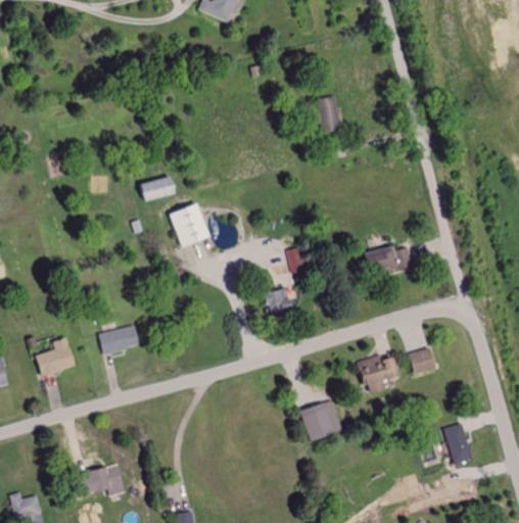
[(236,0),(209,0),(209,2),(204,0),(199,0),(196,10),(228,22),(236,0)]
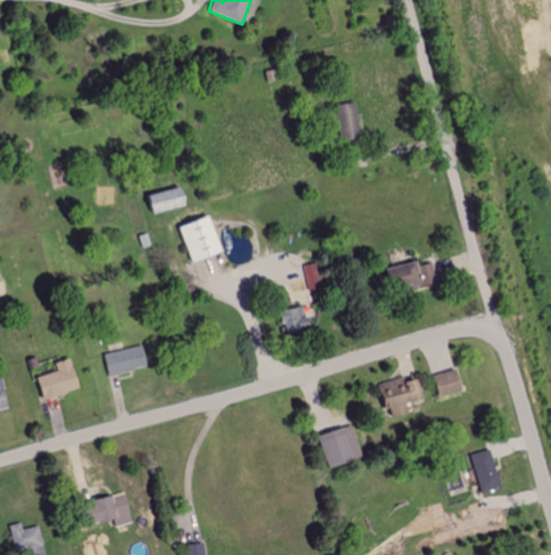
[(338,141),(358,140),(357,103),(337,104),(338,141)]
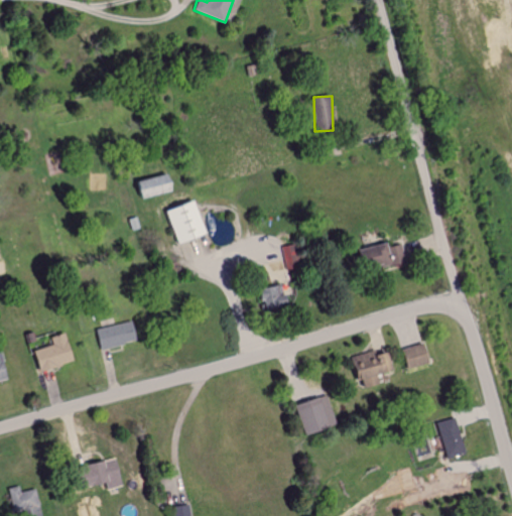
[(169,172),(133,182),(137,200),(174,190),(169,172)]
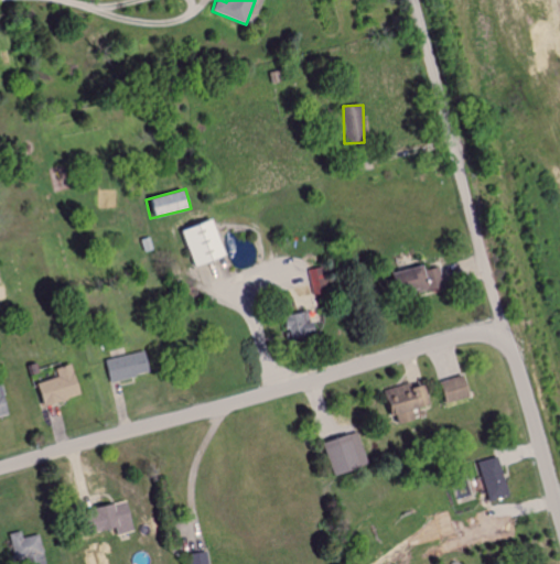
[(191,266),(227,256),(216,218),(180,228),(191,266)]
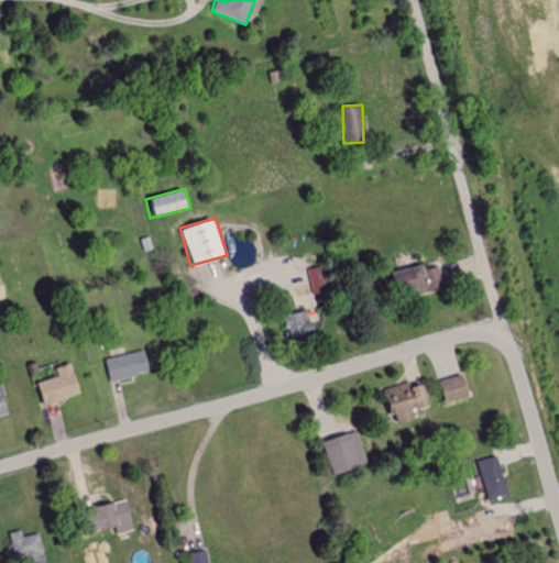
[(442,282),(438,266),(422,272),(419,264),(386,274),(394,297),(442,282)]
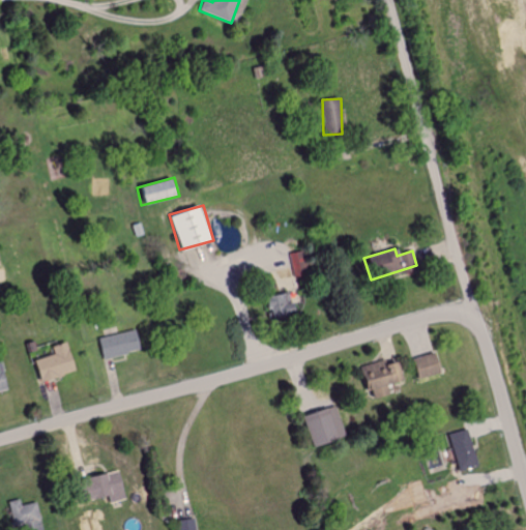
[(271,319),(293,316),(290,292),(262,297),(264,311),(269,310),(271,319)]
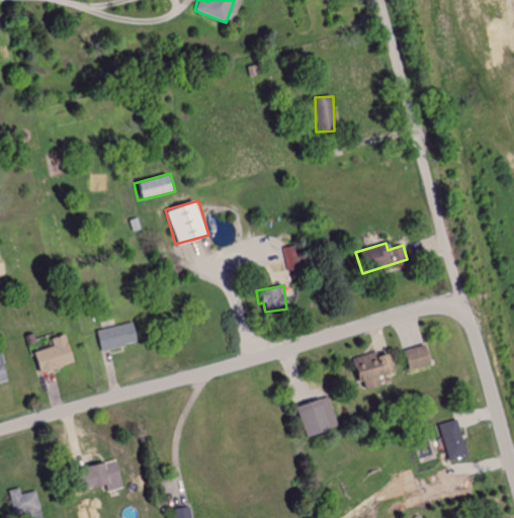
[(130,324),(97,332),(103,352),(135,344),(130,324)]
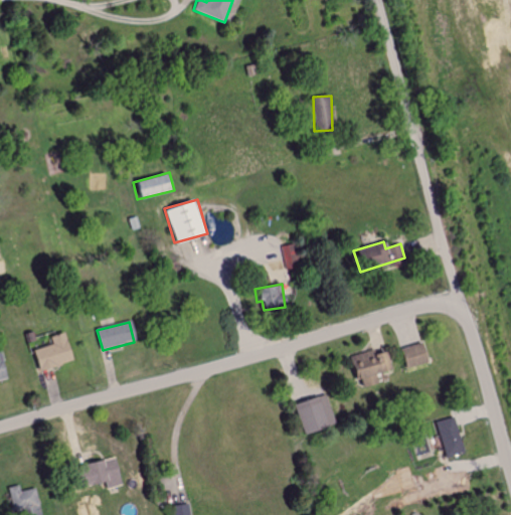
[(33,349),(36,369),(71,363),(67,334),(52,336),(53,346),(33,349)]
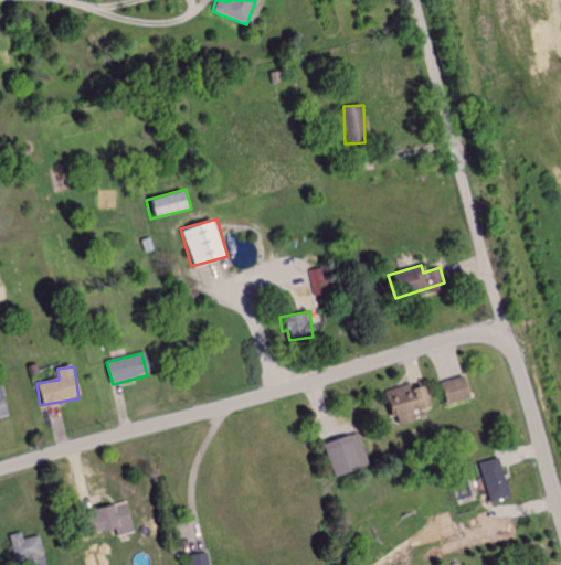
[(473,397),(467,375),(440,383),(446,405),(473,397)]
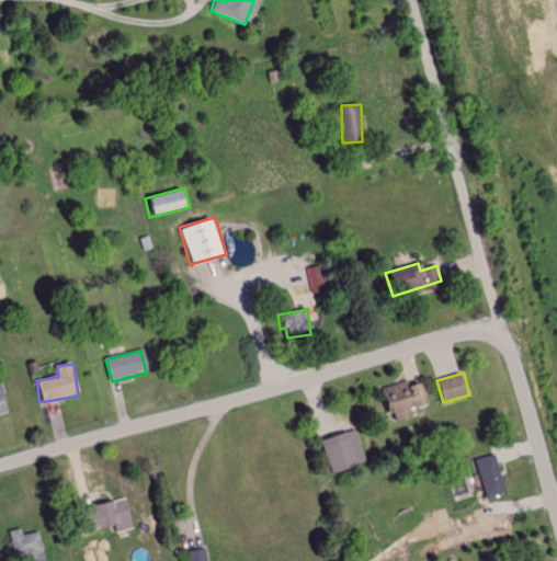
[(0,415),(11,412),(1,381),(0,381),(0,415)]
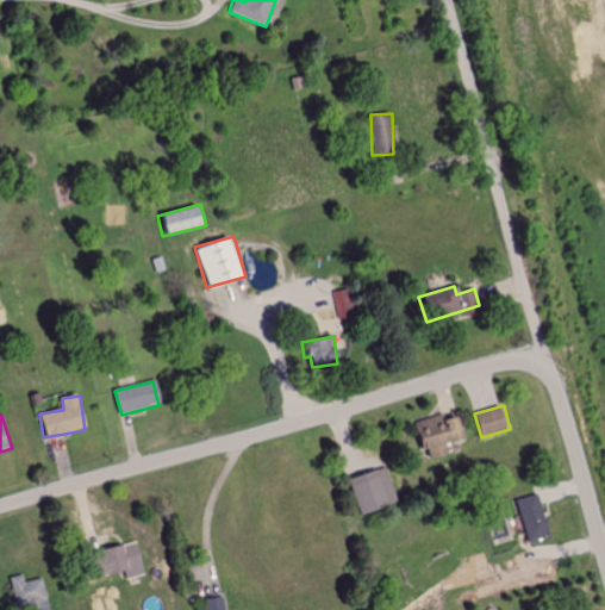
[(459,440),(454,415),(416,422),(420,450),(429,449),(430,458),(449,455),(447,442),(459,440)]
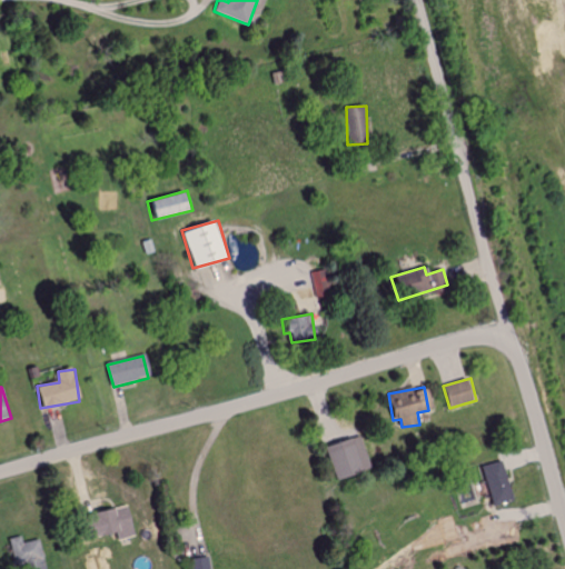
[(337,480),(374,467),(362,435),(325,448),(337,480)]
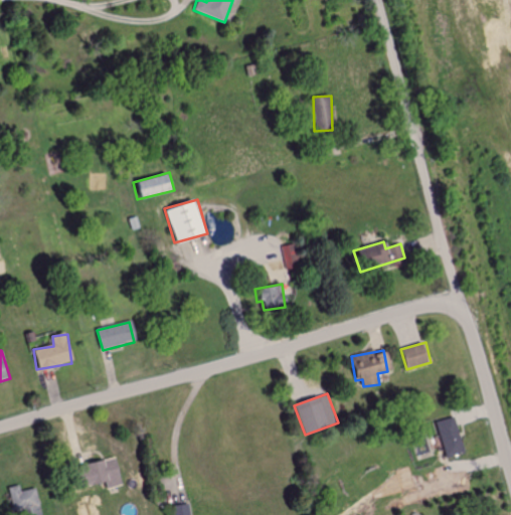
[(438,421),(448,459),(467,454),(457,416),(438,421)]
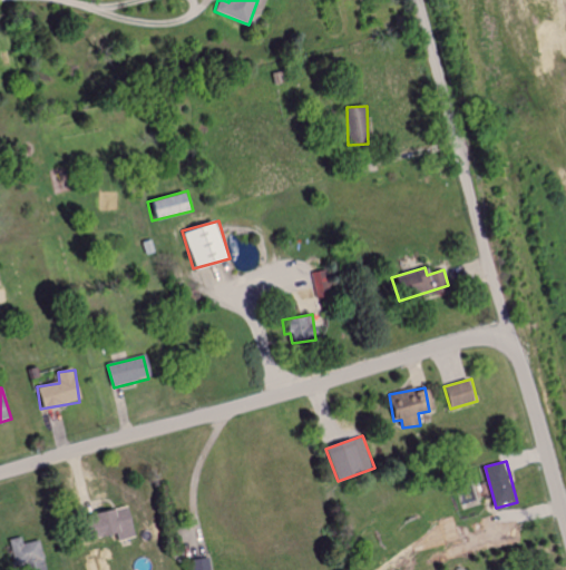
[(136,537),(129,507),(78,518),(84,541),(118,533),(119,541),(136,537)]
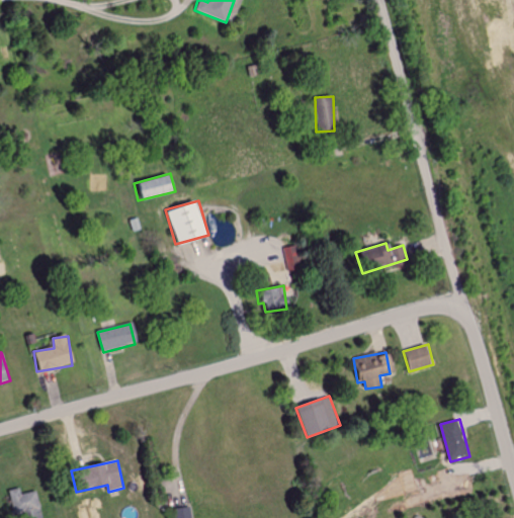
[(16,515),(22,514),(22,517),(46,517),(39,490),(24,494),(22,487),(10,491),(16,515)]
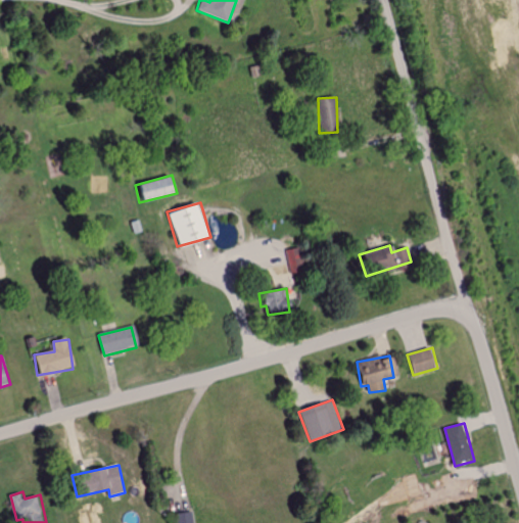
[(193,522),(193,512),(177,513),(177,522),(193,522)]
